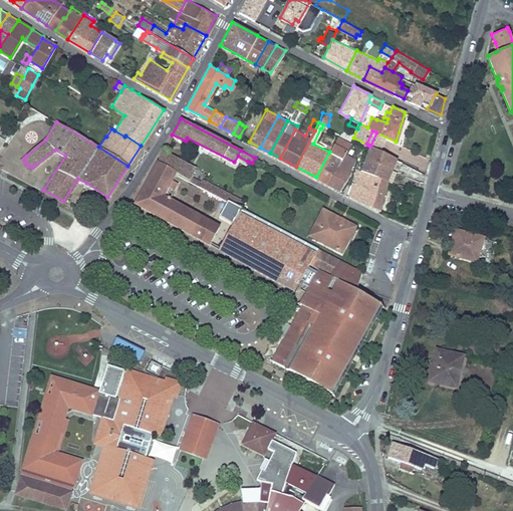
[(329,152),(316,177),(327,183),(344,153),(346,151),(333,144),(329,152)]
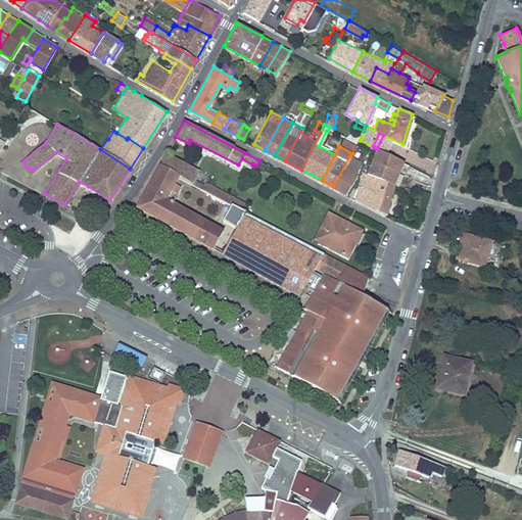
[(362,171),(362,172),(392,185),(392,184),(397,171),(399,171),(402,161),(377,148),(375,147),(367,173),(362,171)]
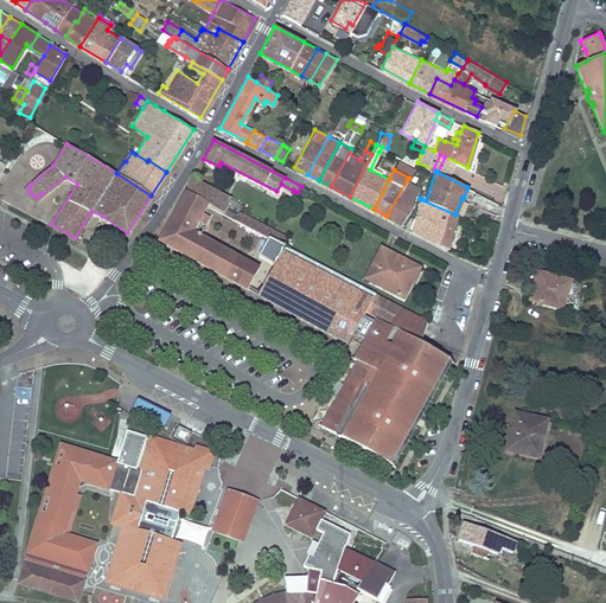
[(229,198),(192,178),(186,190),(206,201),(222,211),(229,198)]
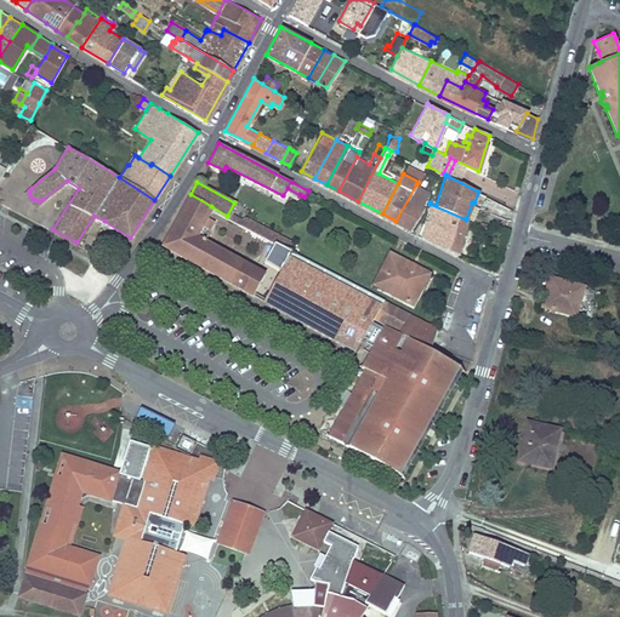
[(416,184),(396,221),(410,229),(425,207),(422,205),(424,203),(419,199),(424,188),(416,184)]
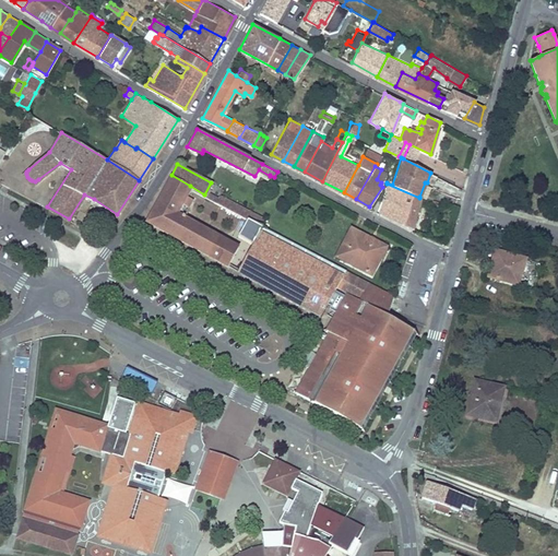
[(381,182),(386,173),(381,169),(377,179),(381,182)]
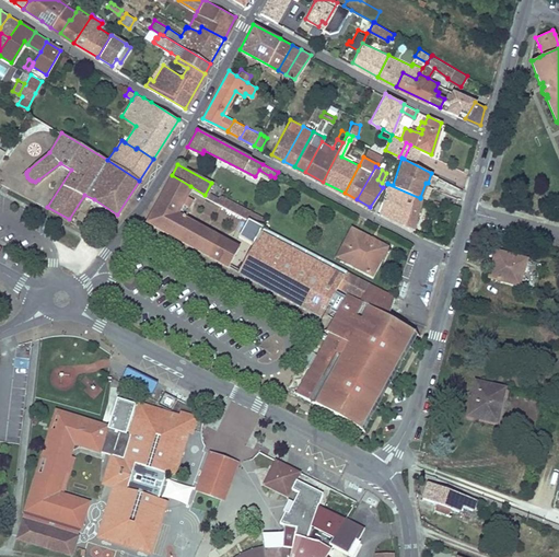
[(228,265),(237,246),(184,217),(186,212),(184,210),(184,209),(184,207),(185,206),(181,204),(190,186),(172,175),(162,194),(159,198),(147,220),(228,265)]
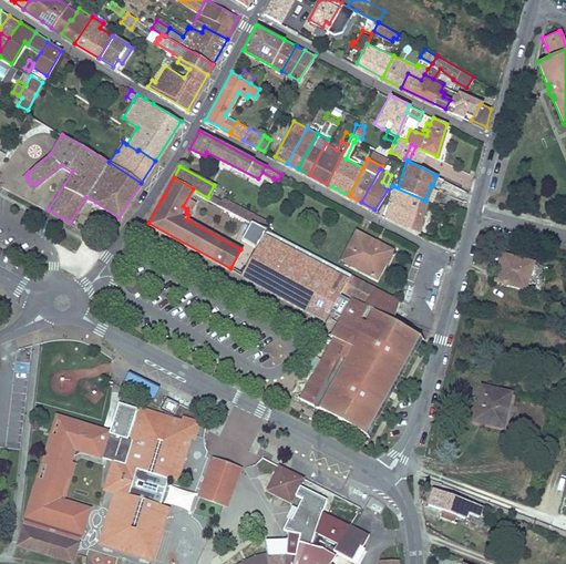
[(425,201),(392,186),(390,191),(394,193),(392,203),(389,201),(384,215),(418,232),(425,201)]
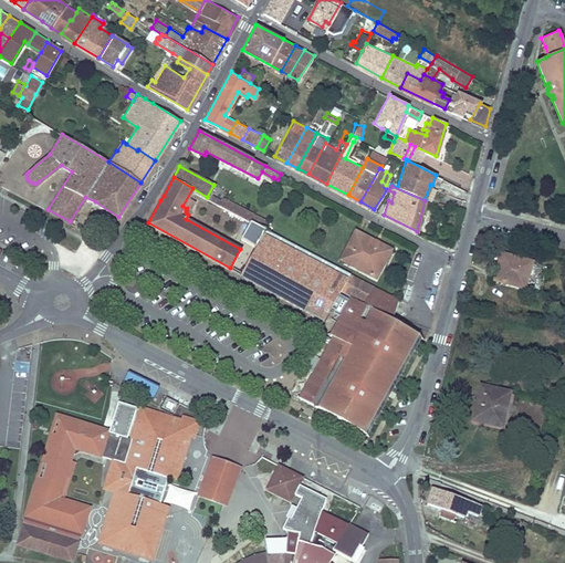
[(221,197),(218,204),(250,220),(262,227),(265,220),(221,197)]
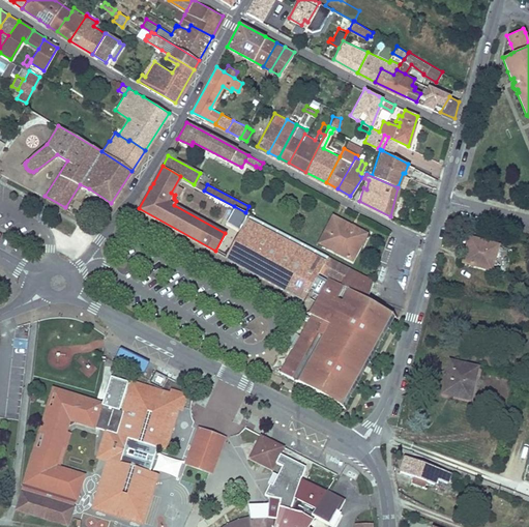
[(319,271),(327,255),(245,212),(234,206),(225,222),(238,230),(226,254),(230,256),(229,258),(243,266),(244,263),(254,269),(253,271),(291,292),(291,291),(303,298),(305,294),(319,271)]
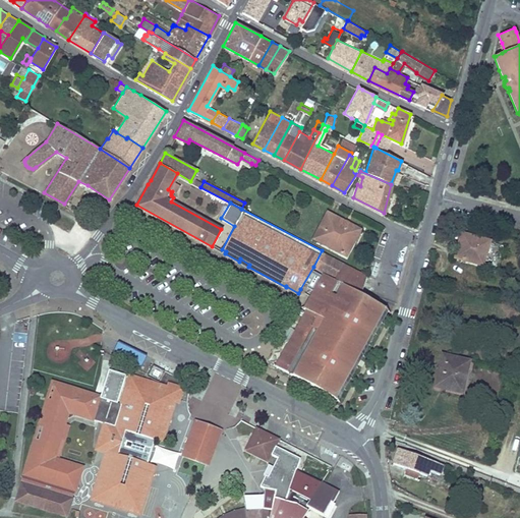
[(350,235),(355,226),(327,211),(312,237),(323,242),(324,239),(338,246),(336,249),(345,254),(354,237),(350,235)]
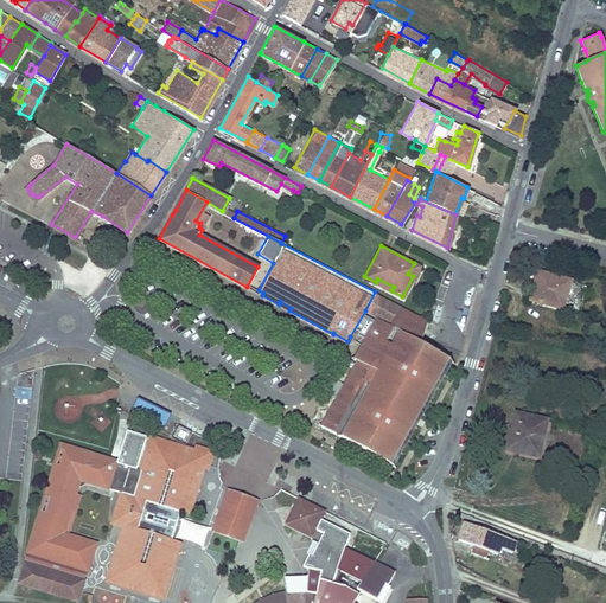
[(413,276),(419,265),(414,263),(408,274),(413,276)]
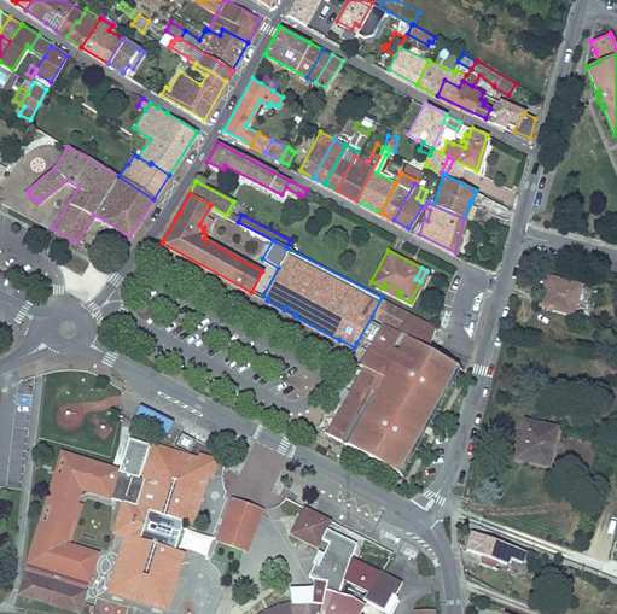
[(547,288),(542,304),(572,313),(581,284),(547,274),(543,287),(547,288)]
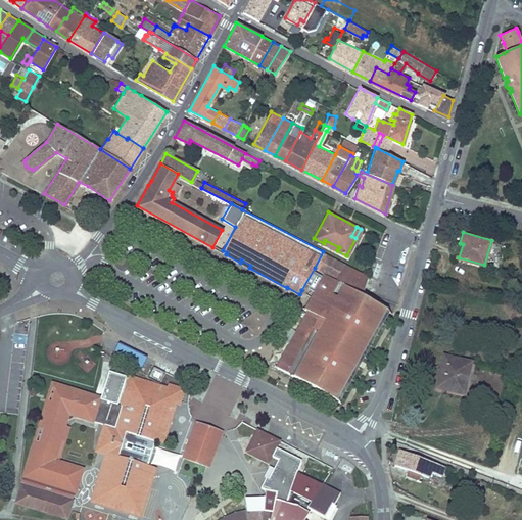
[(339,247),(325,240),(324,243),(337,250),(339,247)]
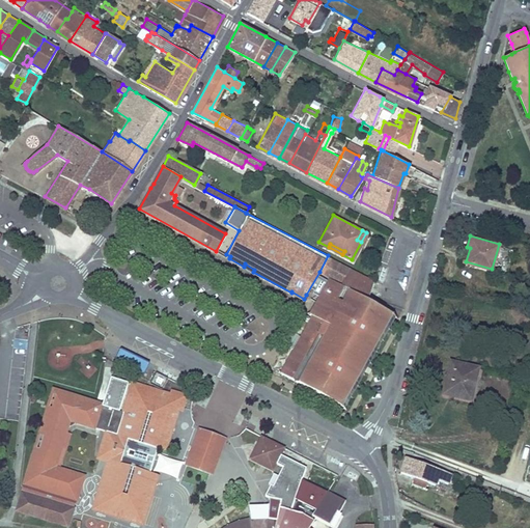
[(328,255),(319,272),(328,277),(315,300),(313,304),(308,312),(311,313),(280,370),(342,406),(394,313),(367,299),(370,288),(373,279),(328,255)]
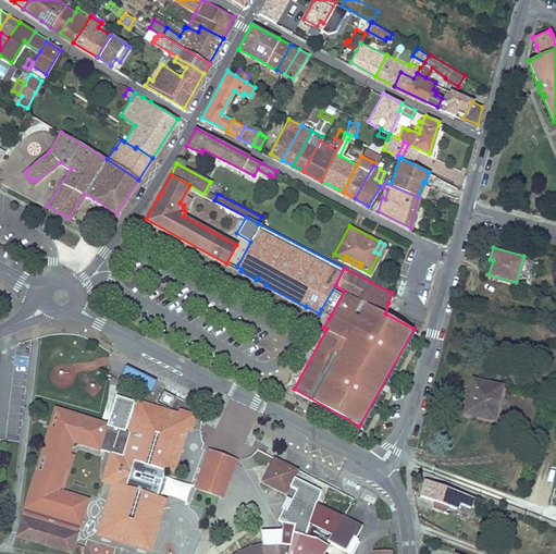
[(119,378),(148,394),(155,381),(125,366),(119,378)]
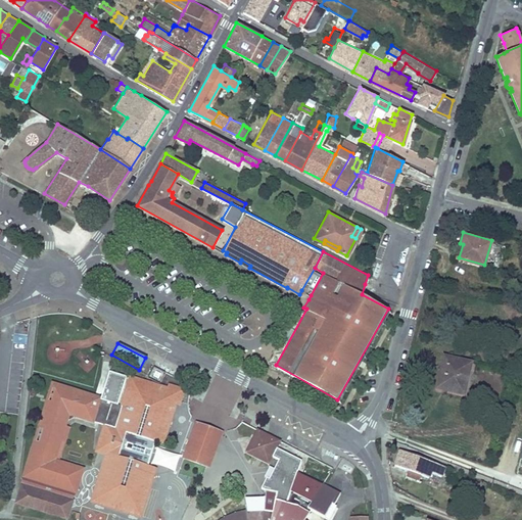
[(464,388),(470,361),(443,353),(435,385),(451,389),(452,385),(464,388)]
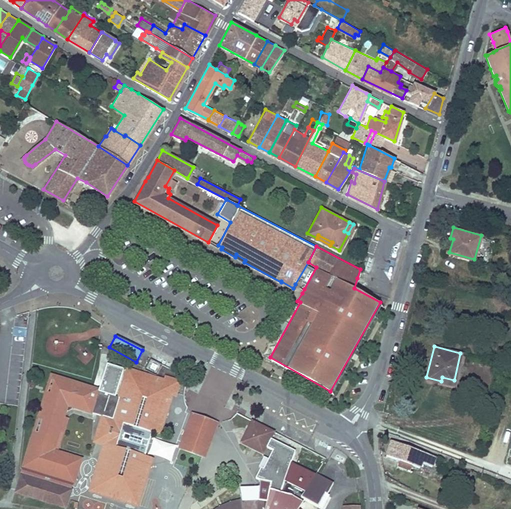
[(161,425),(168,403),(168,394),(169,392),(170,390),(176,391),(180,378),(164,373),(162,379),(130,369),(124,390),(121,389),(119,395),(90,386),(87,385),(82,383),(78,380),(73,379),(72,381),(69,380),(54,375),(48,395),(44,395),(38,414),(42,415),(33,442),(30,441),(23,464),(73,479),(80,457),(58,450),(52,448),(63,414),(65,408),(72,404),(103,414),(106,415),(104,421),(101,421),(100,421),(99,422),(98,423),(97,425),(96,426),(96,428),(97,430),(97,432),(101,433),(99,439),(104,441),(90,488),(136,502),(144,474),(146,475),(149,465),(147,464),(149,458),(143,456),(144,453),(145,448),(143,444),(146,436),(150,434),(151,429),(157,431),(159,425),(161,425)]
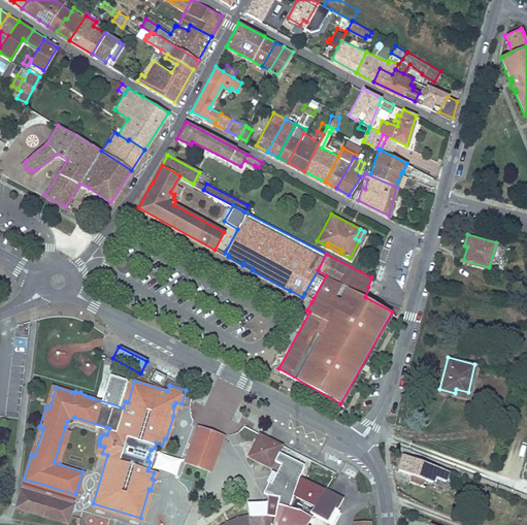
[(50,407),(56,387),(52,386),(45,407),(50,407)]
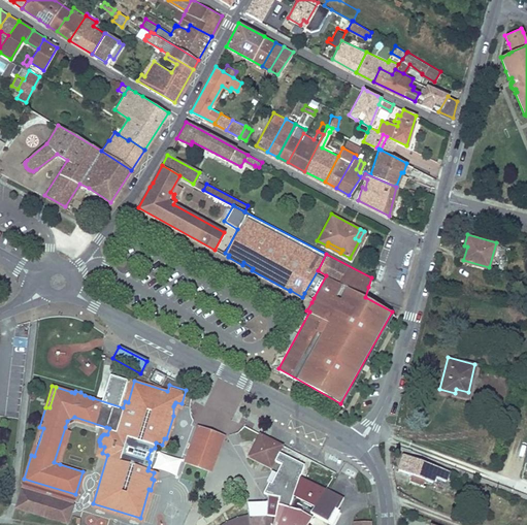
[(210,436),(212,430),(197,424),(195,431),(210,436)]
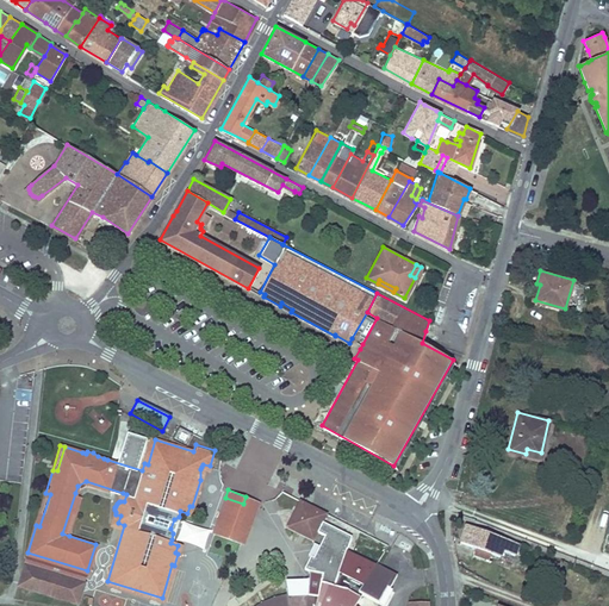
[(39,526),(50,494),(45,493),(36,525),(39,526)]
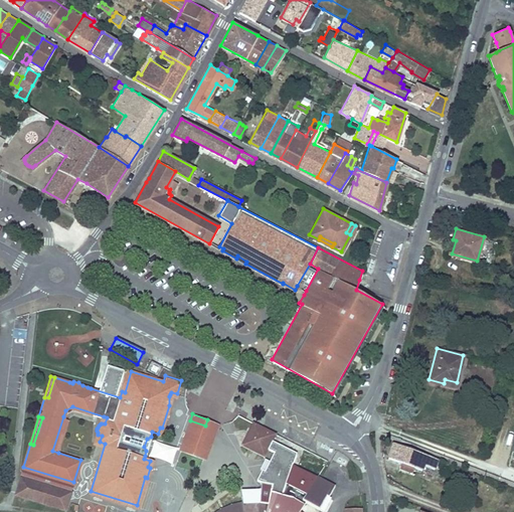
[(58,453),(69,417),(63,416),(52,451),(58,453)]
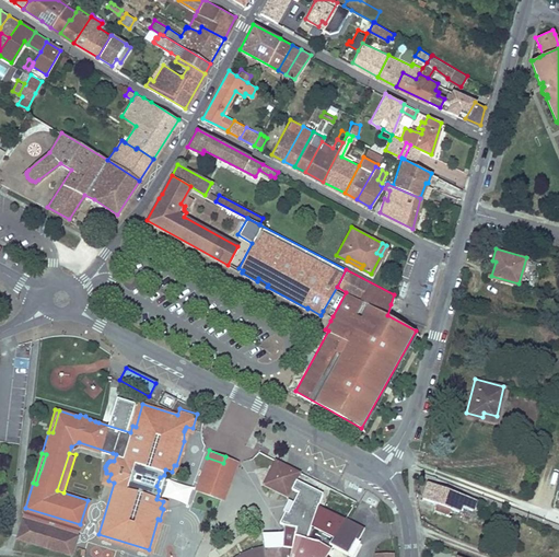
[(223,498),(237,461),(225,456),(223,463),(207,457),(196,488),(221,497),(223,498)]
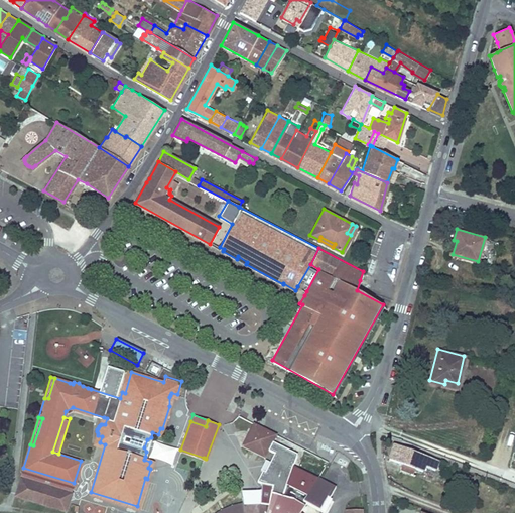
[(264,456),(275,432),(253,421),(242,444),(264,456)]
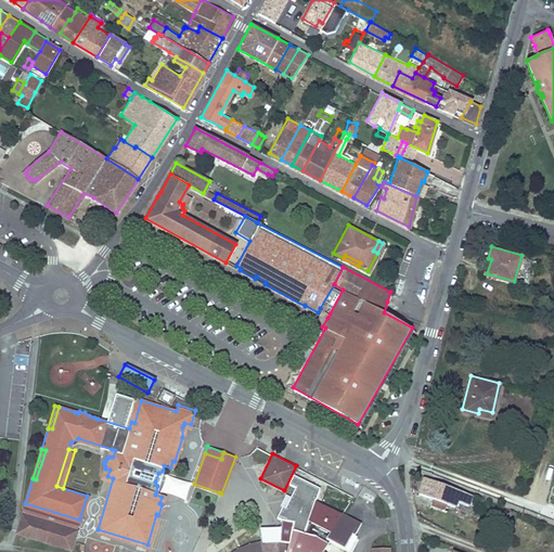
[(471,503),(479,506),(482,499),(474,496),(474,497),(471,496),(471,493),(424,476),(417,492),(434,498),(432,503),(442,508),(445,502),(454,505),(455,500),(467,503),(469,498),(473,500),(471,503)]
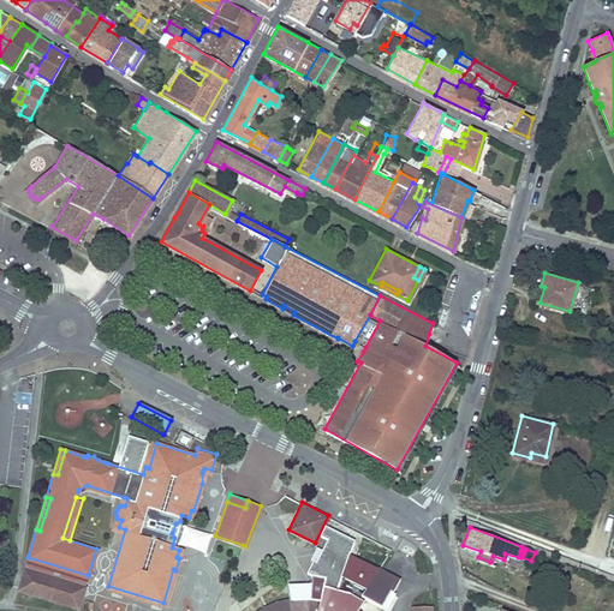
[(361,610),(357,607),(362,600),(358,598),(359,594),(381,605),(389,589),(392,591),(399,577),(379,565),(377,567),(349,552),(339,580),(335,589),(322,586),(325,576),(311,574),(310,581),(307,610),(291,610),(290,597),(275,600),(262,605),(254,610),(361,610)]
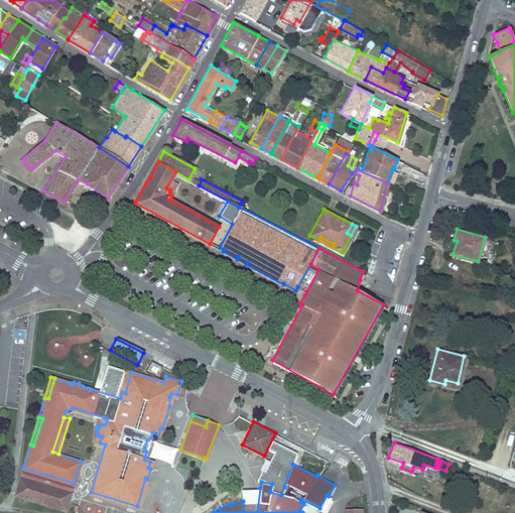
[(448,467),(445,473),(466,481),(467,480),(470,481),(472,475),(448,467)]
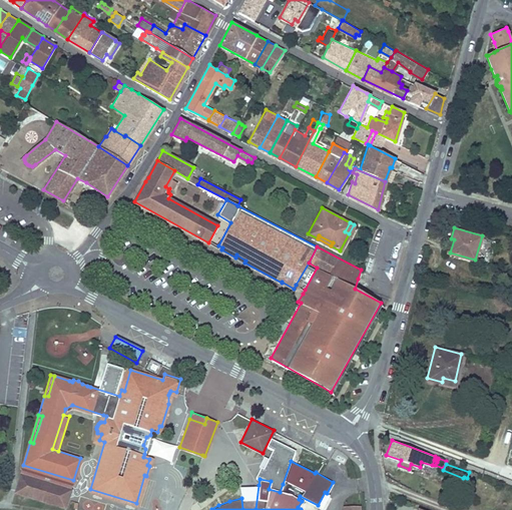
[(469,472),(467,478),(472,480),(476,471),(470,469),(469,472)]
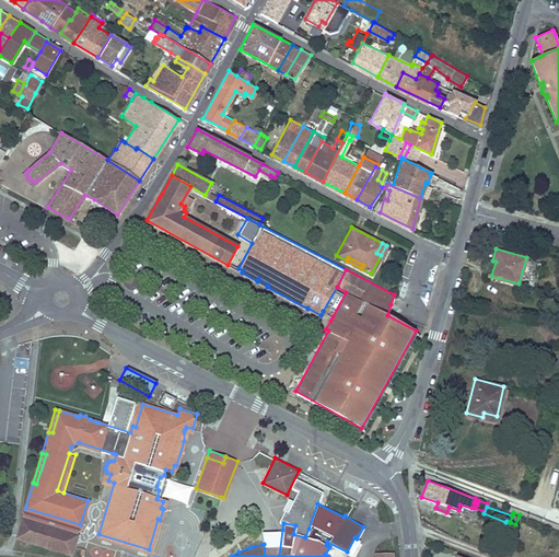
[(74,541),(77,534),(22,517),(16,536),(71,554),(74,541)]
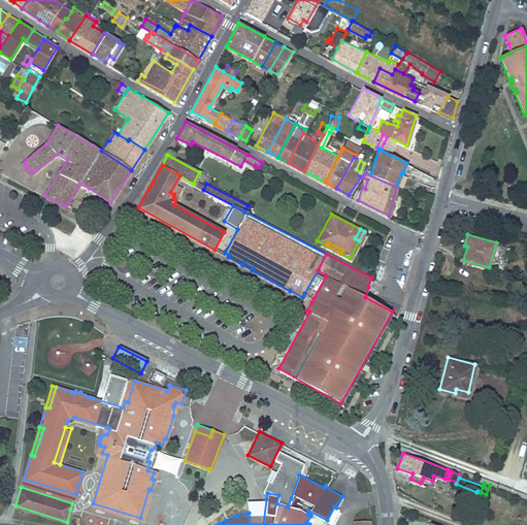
[(288,506),(291,498),(278,495),(276,503),(288,506)]
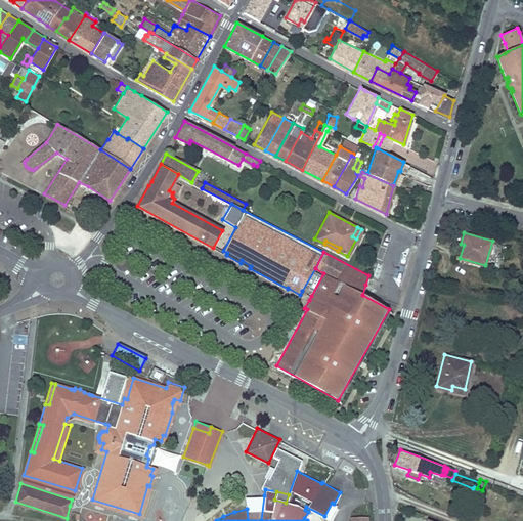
[(261,520),(264,495),(245,496),(247,509),(248,520),(261,520)]
